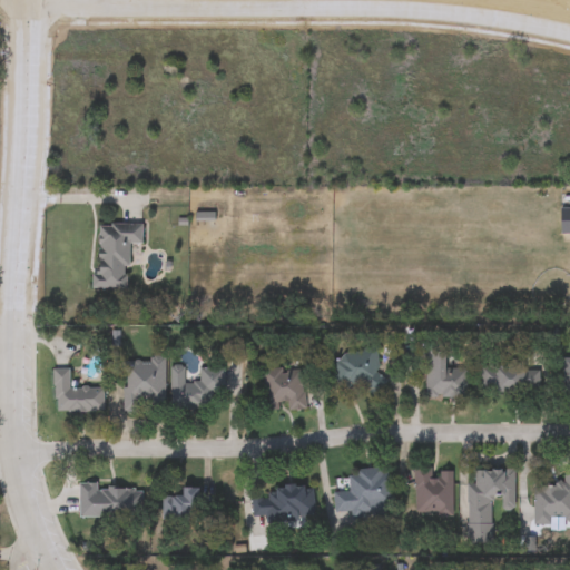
[(141,244),(128,244),(128,290),(97,290),(97,225),(141,225),(141,244)]
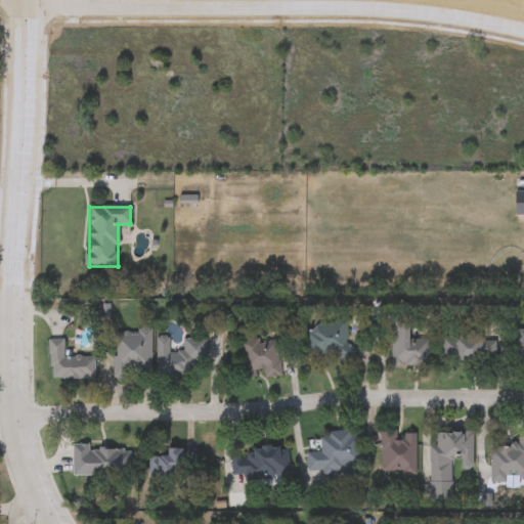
[(347,347),(351,347),(351,357),(310,358),(309,324),(346,323),(347,347)]
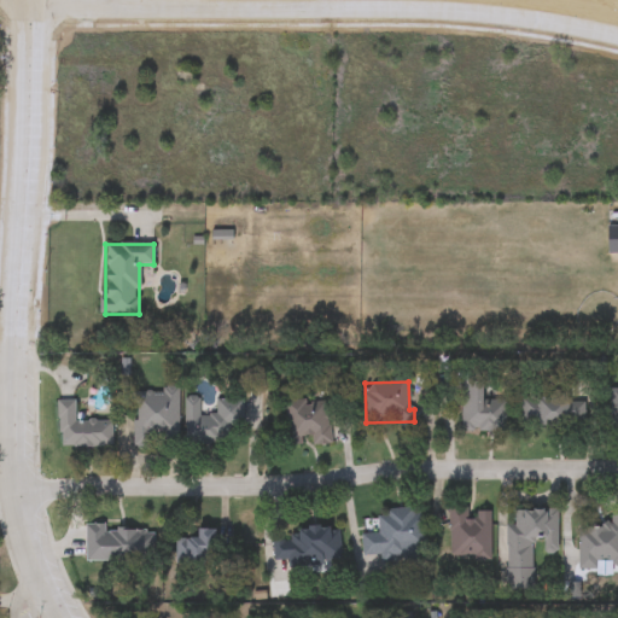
[(461,431),(461,382),(483,382),(483,401),(506,401),(506,431),(461,431)]
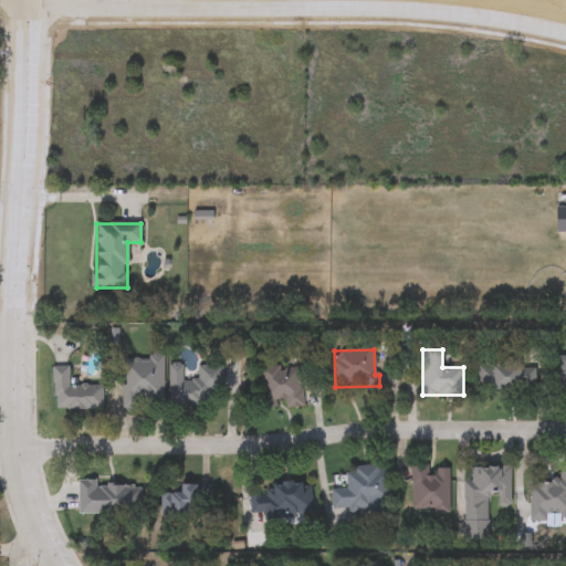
[(163,358),(163,407),(122,407),(122,358),(163,358)]
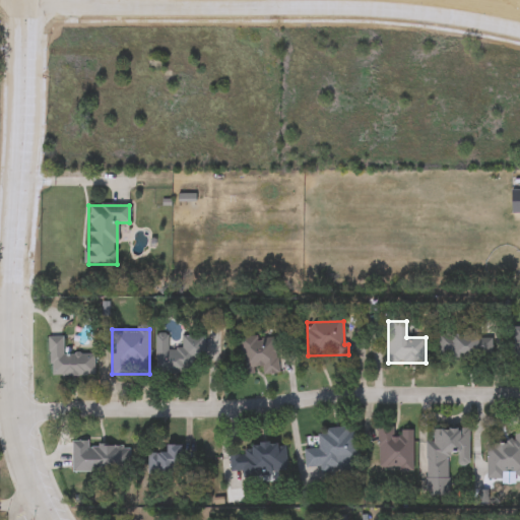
[(493,358),(440,360),(439,334),(492,332),(493,358)]
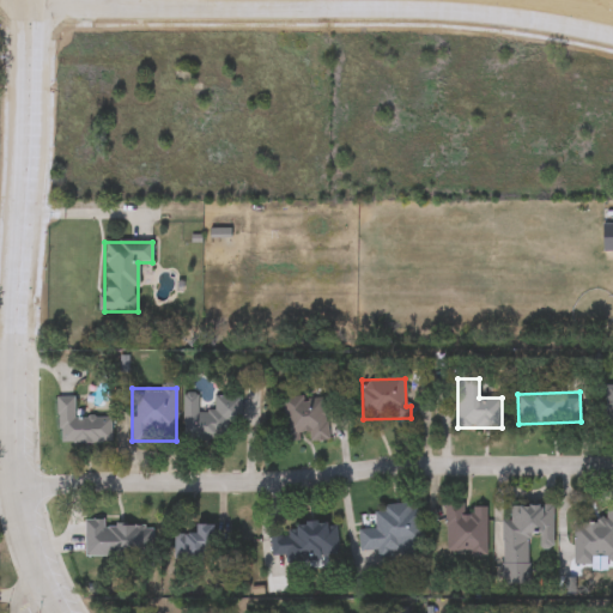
[(241,425),(229,425),(229,442),(183,442),(183,394),(199,394),(199,411),(213,411),(213,396),(241,396),(241,425)]
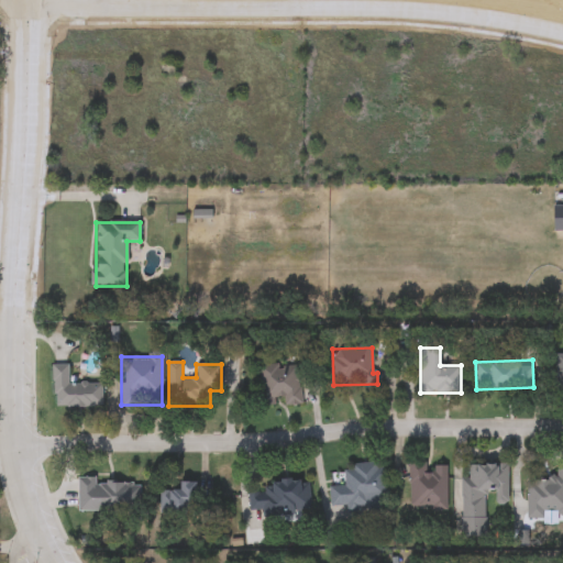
[(260,366),(299,364),(300,405),(262,406),(260,366)]
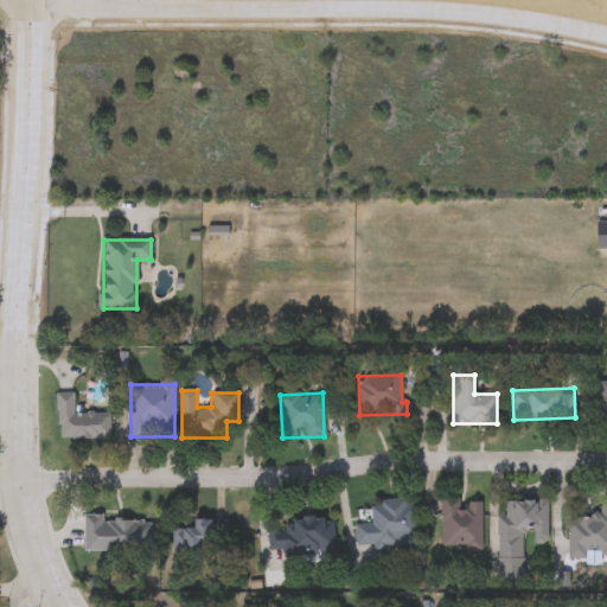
[(110,439),(56,439),(56,394),(75,394),(75,414),(110,414),(110,439)]
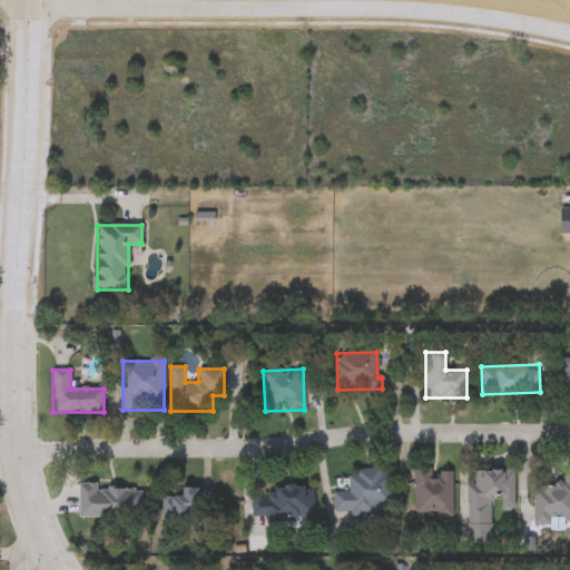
[(392,513),(335,516),(334,492),(349,491),(347,470),(390,469),(392,513)]
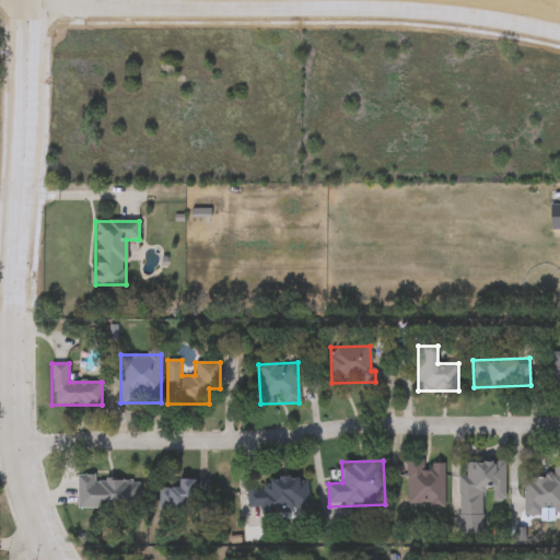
[(407,462),(444,462),(444,509),(407,509),(407,462)]
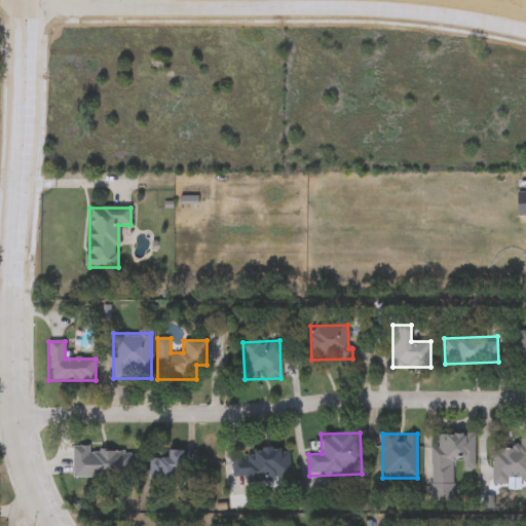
[(431,448),(437,447),(437,435),(474,435),(475,472),(454,472),(454,500),(431,500),(431,448)]
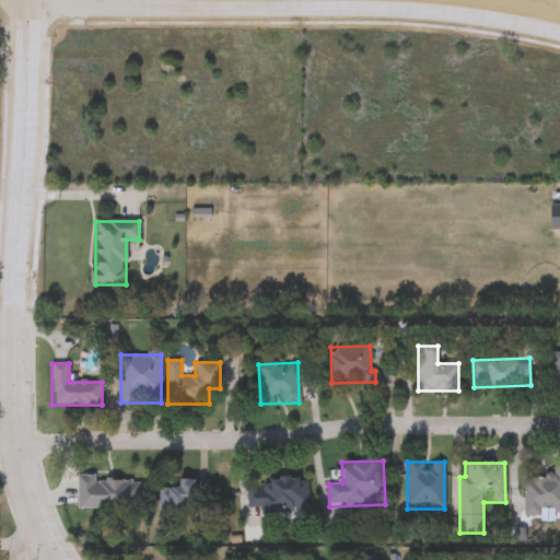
[(559,474),(559,514),(524,514),(525,474),(559,474)]
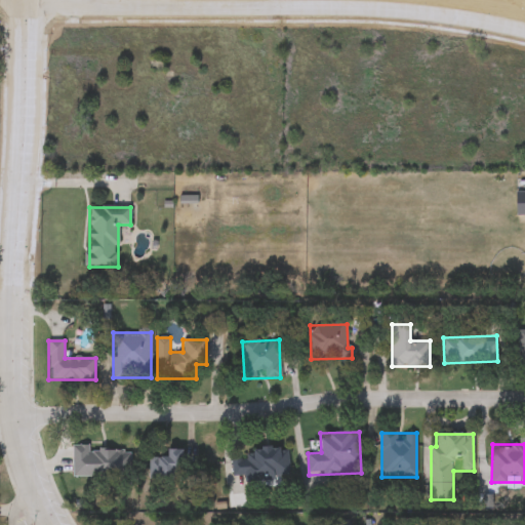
[(89,450),(130,450),(130,478),(73,478),(73,446),(89,446),(89,450)]
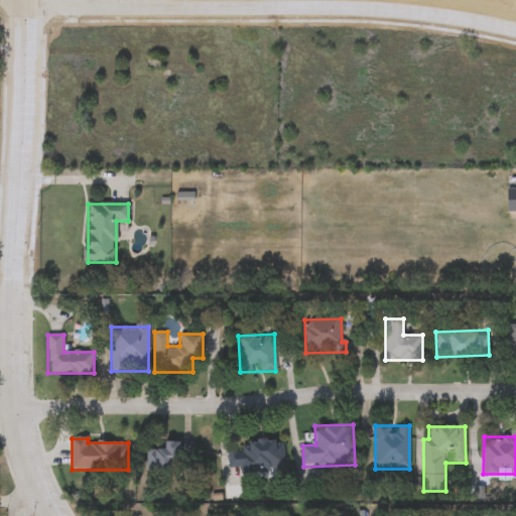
[(284,440),(283,469),(270,469),(269,479),(241,479),(241,469),(228,469),(228,453),(242,453),(243,440),(284,440)]
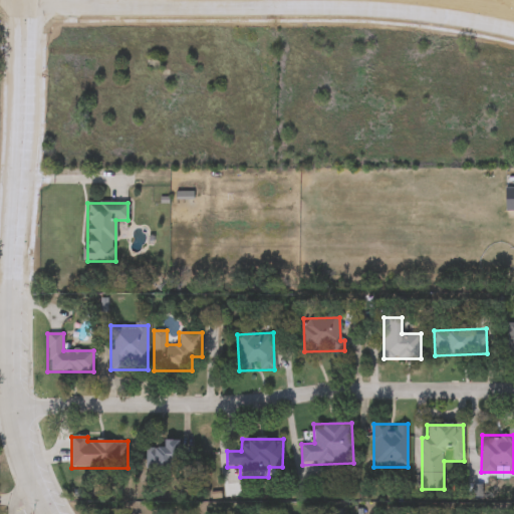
[(163,448),(163,441),(181,441),(181,470),(146,470),(146,448),(163,448)]
